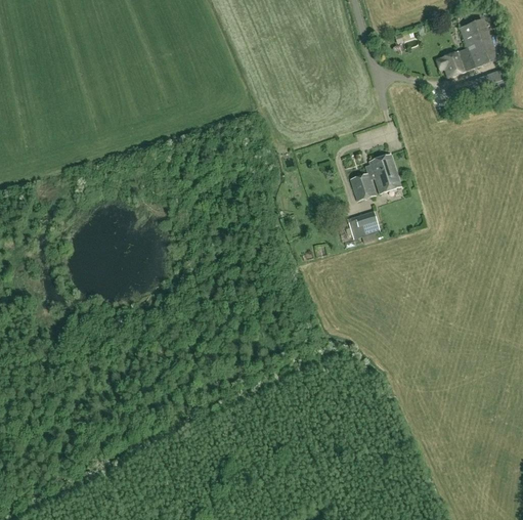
[(467,69),(470,69),(496,58),(481,18),(461,26),(469,47),(460,50),(460,49),(438,57),(441,68),(445,66),(449,75),(467,69)]
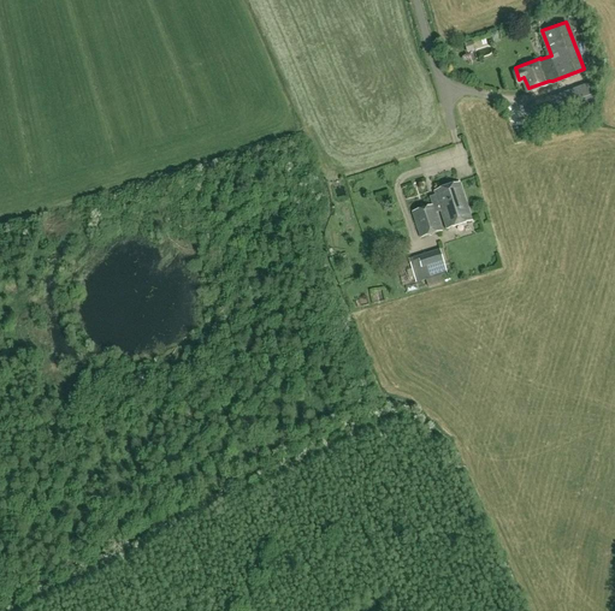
[(591,79),(551,94),(560,117),(601,102),(591,79)]
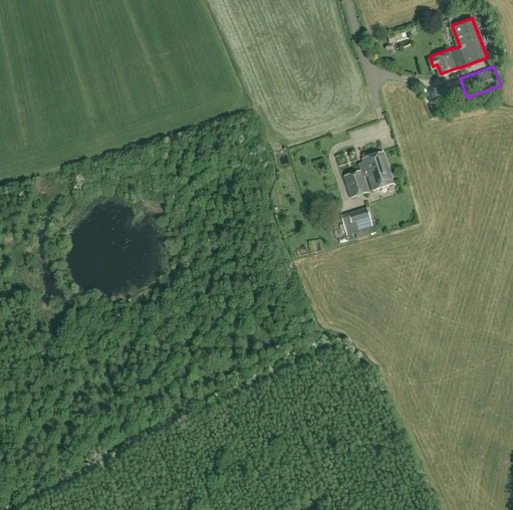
[(452,90),(461,87),(458,77),(441,83),(445,93),(452,90)]
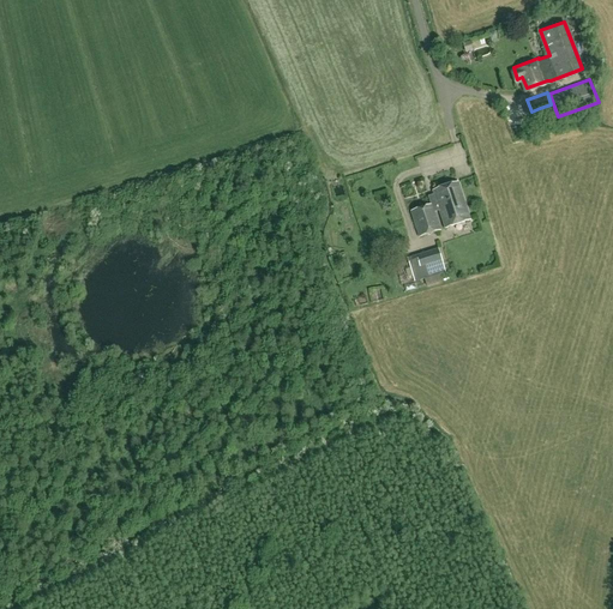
[(472,217),(460,179),(434,187),(437,194),(432,197),(433,200),(413,207),(421,233),(442,227),(434,205),(440,204),(446,224),(472,217)]
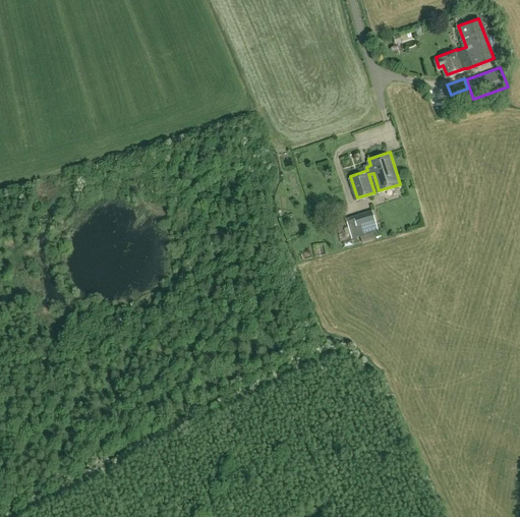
[(373,208),(359,212),(346,216),(352,236),(379,228),(373,208)]
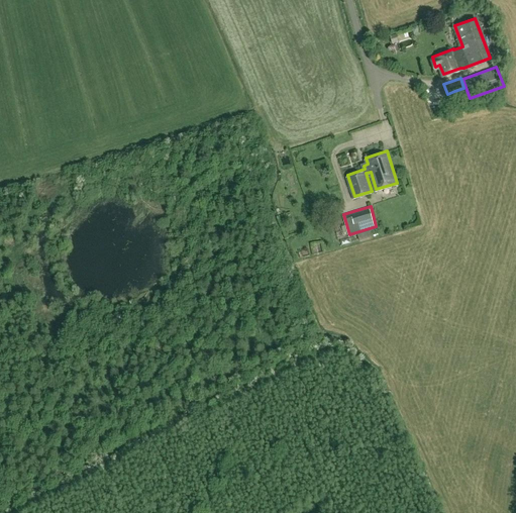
All buildings are outlined.
